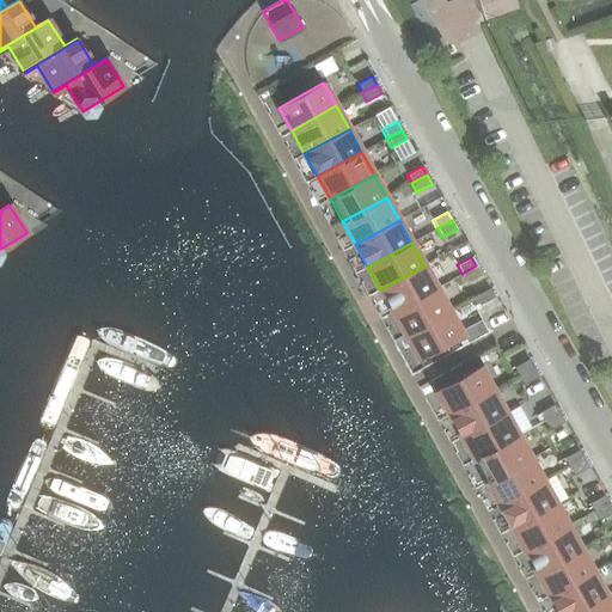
[(424,265),(380,289),(392,313),(436,288),(424,265)]
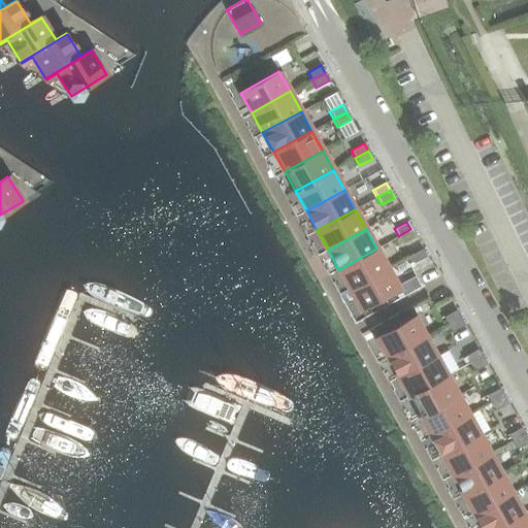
[(398,236),(402,243),(415,237),(410,229),(398,236)]
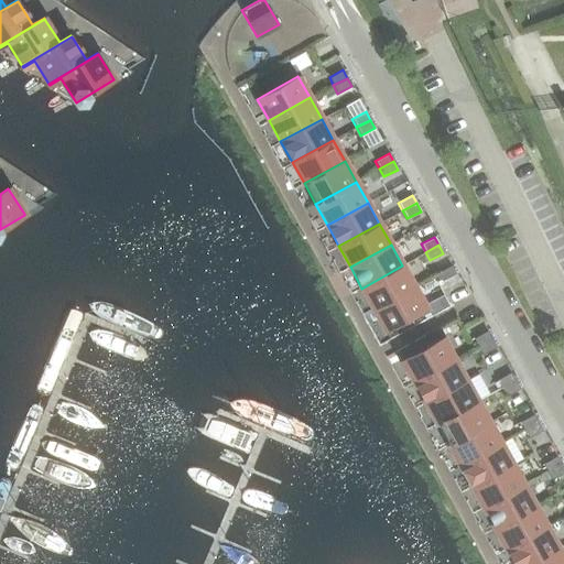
[(402,266),(361,289),(373,310),(414,286),(402,266)]
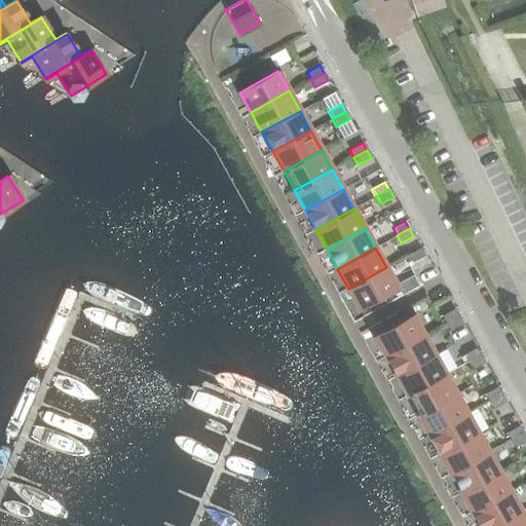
[(424,255),(420,248),(408,255),(412,262),(424,255)]
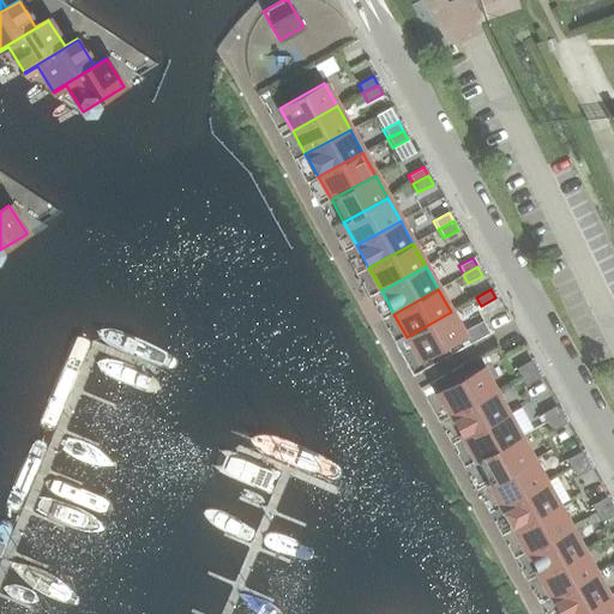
[(463,335),(451,312),(407,337),(419,360),(463,335)]
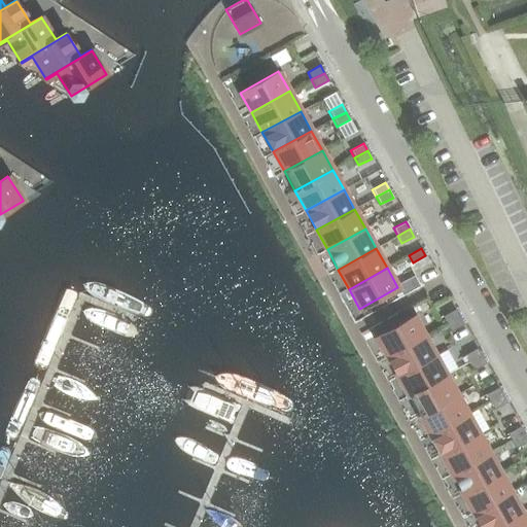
[(459,317),(455,310),(442,316),(446,324),(459,317)]
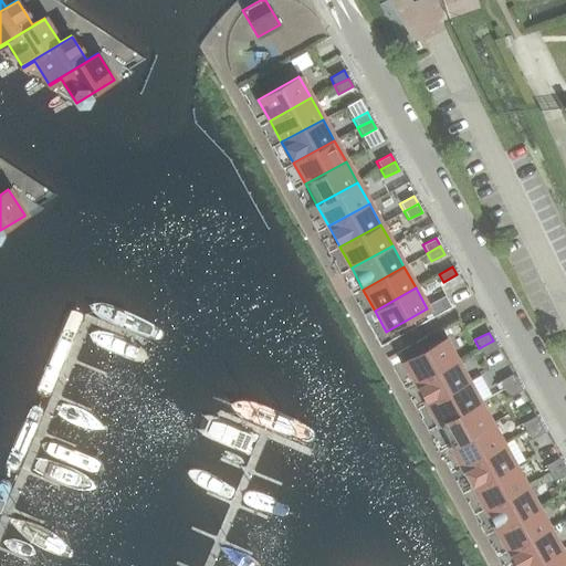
[(415,383),(456,360),(444,338),(404,362),(415,383)]
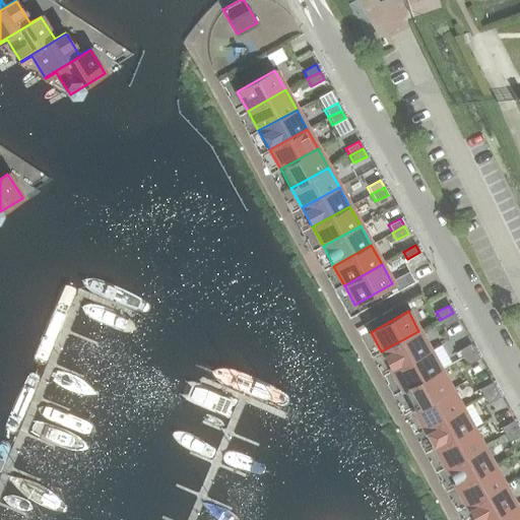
[(440,320),(445,327),(457,320),(453,313),(440,320)]
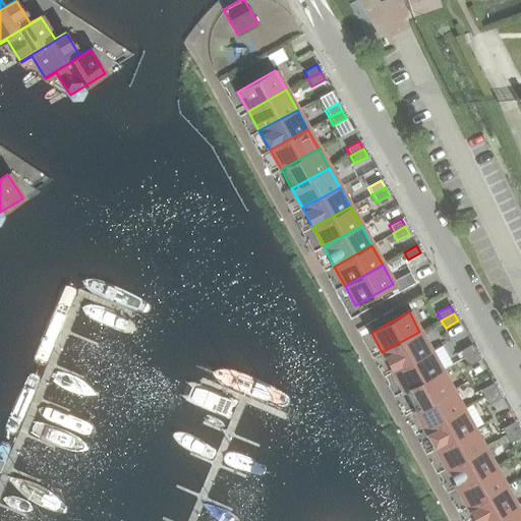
[(430,351),(419,332),(382,352),(393,371),(430,351)]
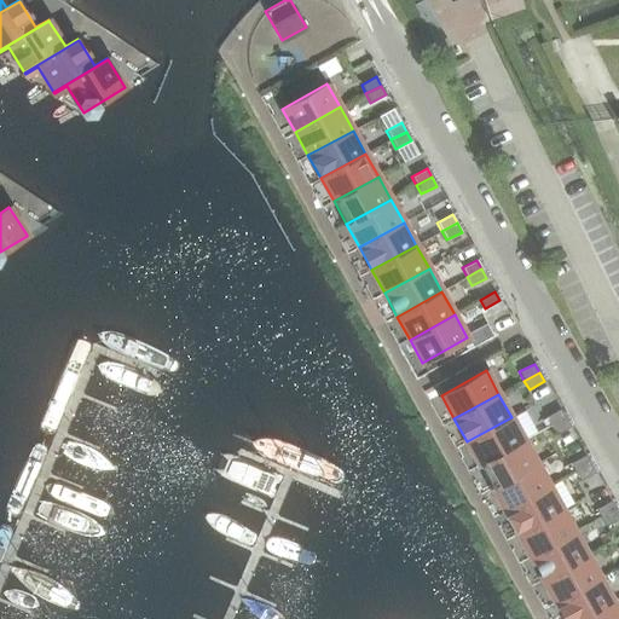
[(565,418),(560,409),(544,417),(549,427),(565,418)]
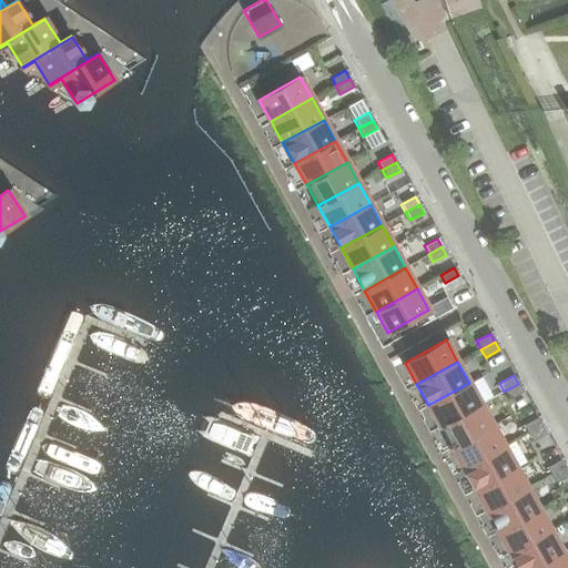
[(480,404),(469,383),(428,405),(439,426),(480,404)]
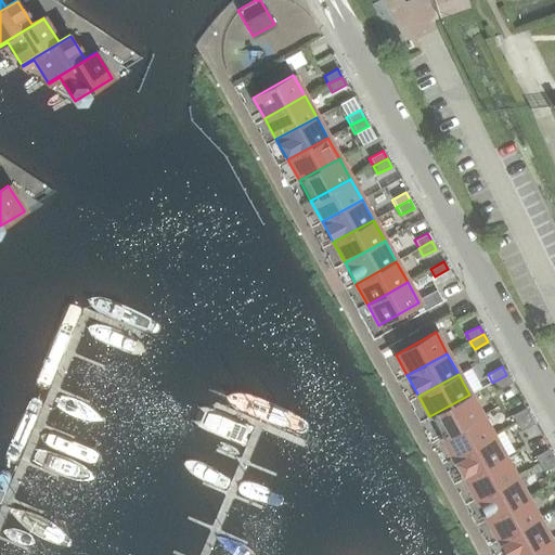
[(492,383),(498,390),(511,383),(506,375),(492,383)]
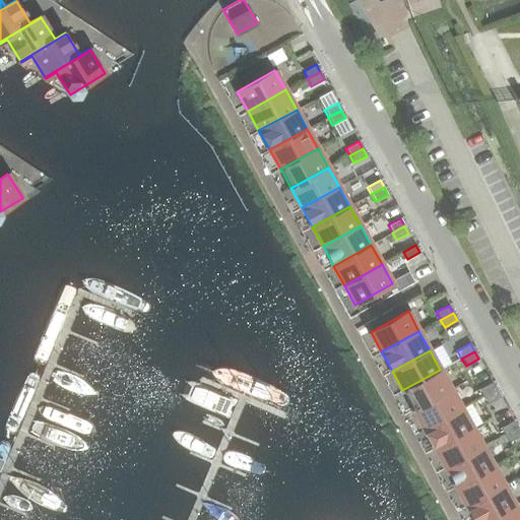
[(440,370),(402,390),(413,409),(451,389),(440,370)]
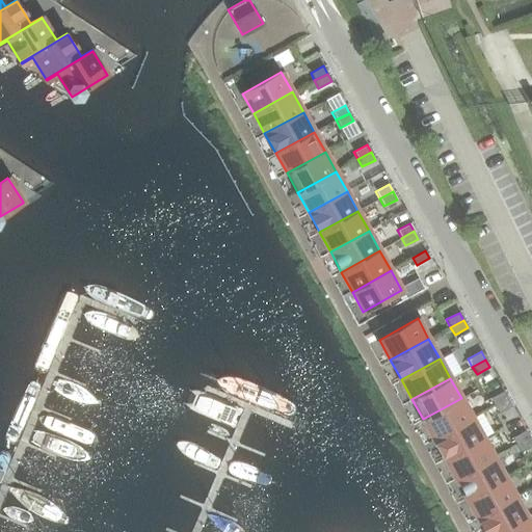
[(507,399),(503,392),(489,398),(494,405),(507,399)]
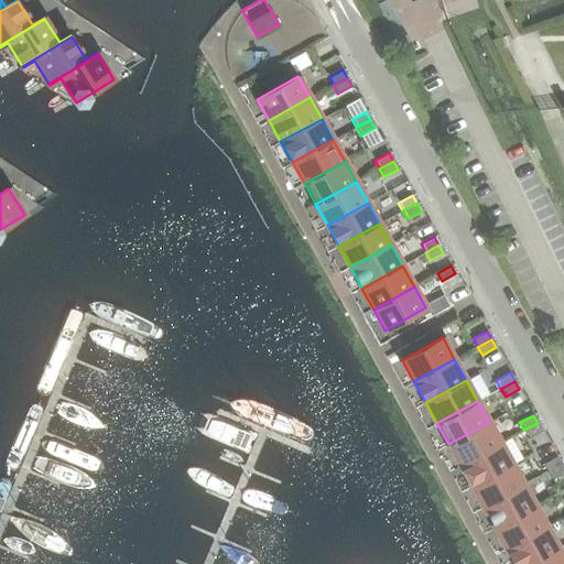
[(500,443),(489,422),(448,444),(459,465),(500,443)]
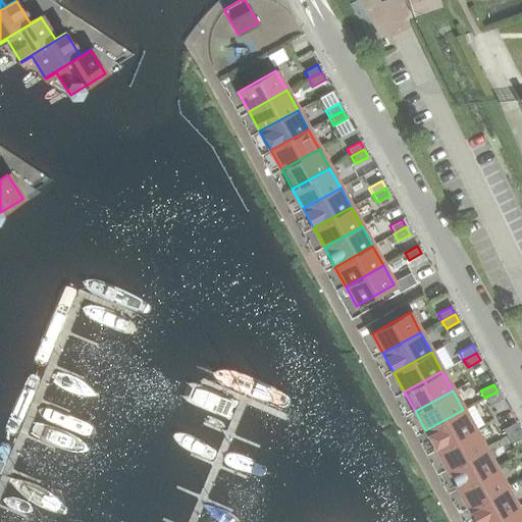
[(484,398),(488,406),(502,399),(498,392),(484,398)]
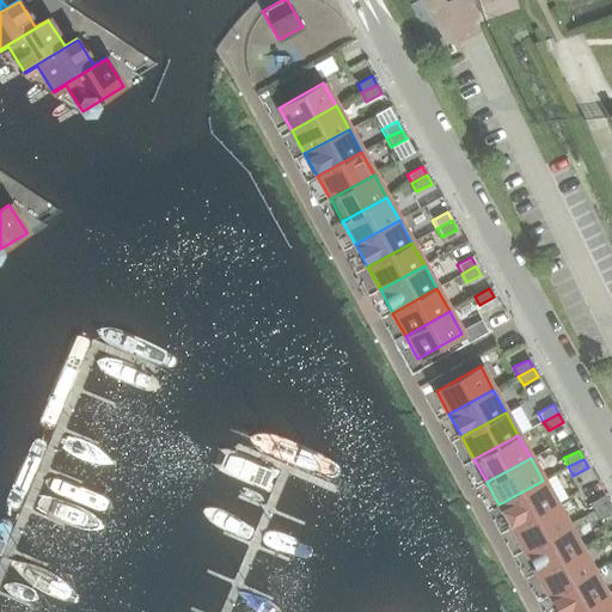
[(543,481),(499,505),(512,527),(556,503),(543,481)]
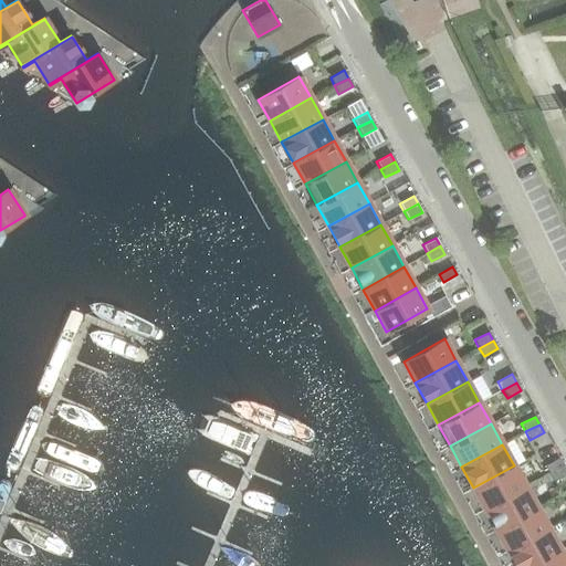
[(563,467),(558,458),(544,465),(548,473),(563,467)]
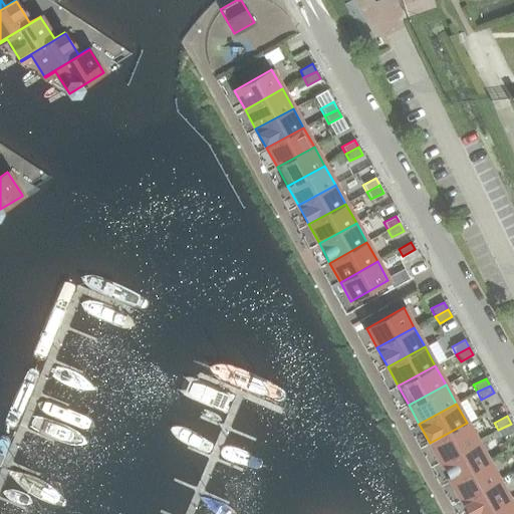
[(477,442),(467,423),(430,443),(440,463),(477,442)]
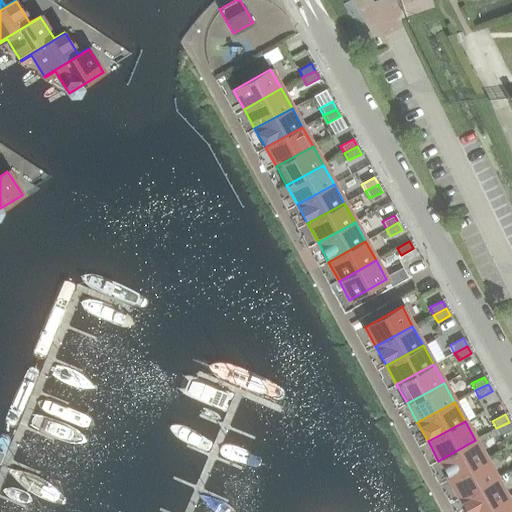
[(496,428),(500,436),(511,429),(511,427),(509,422),(496,428)]
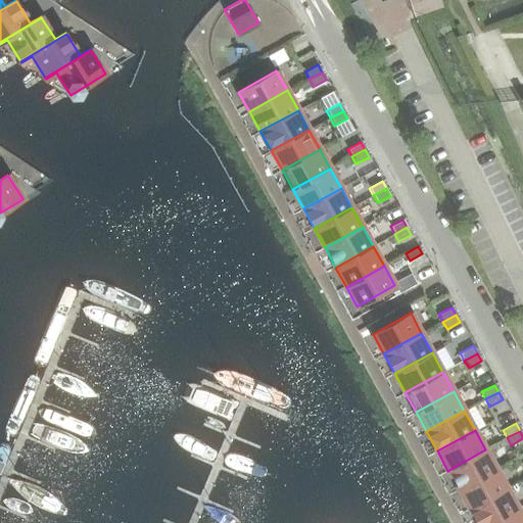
[(485,449),(447,471),(459,490),(496,469),(485,449)]
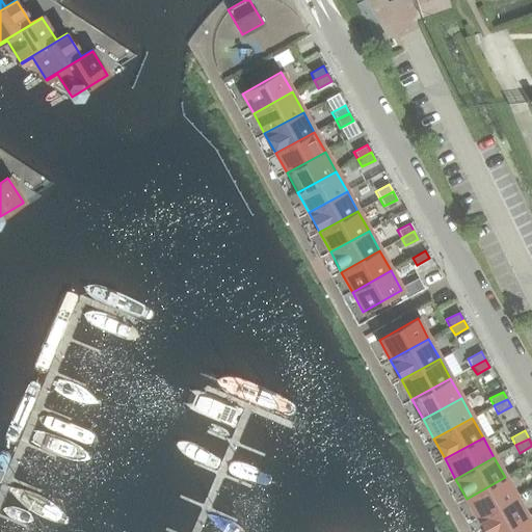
[(515,497),(505,477),(467,499),(477,519),(515,497)]
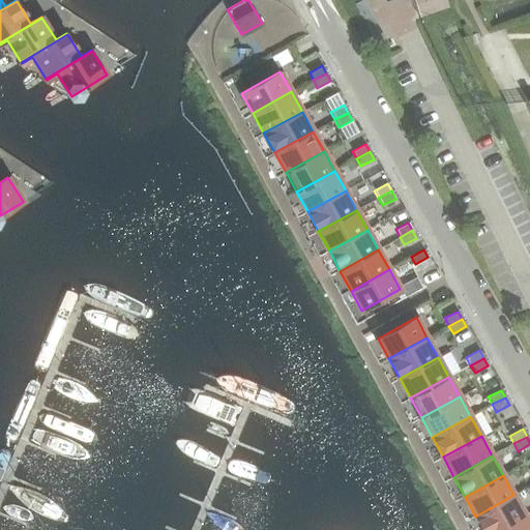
[(513,495),(475,517),(482,529),(497,529),(525,514),(513,495)]
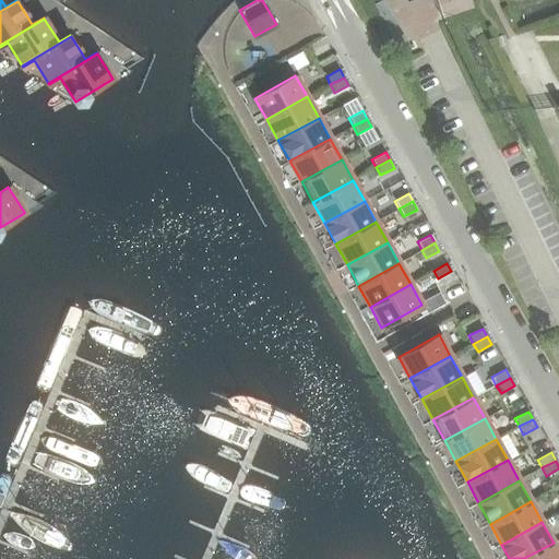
[(558,558),(558,552),(554,543),(524,558),(558,558)]
